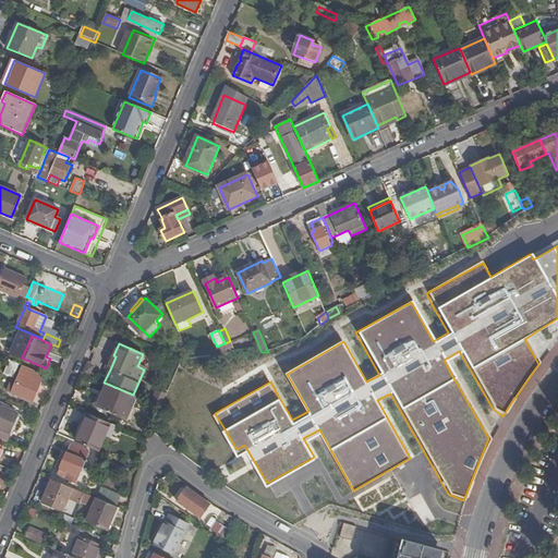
[(222,353),(229,354),(227,350),(225,343),(219,346),(222,353)]
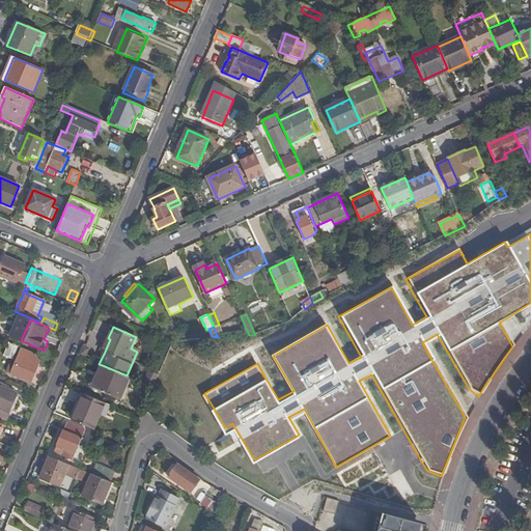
[(53,329),(49,328),(44,339),(48,341),(53,329)]
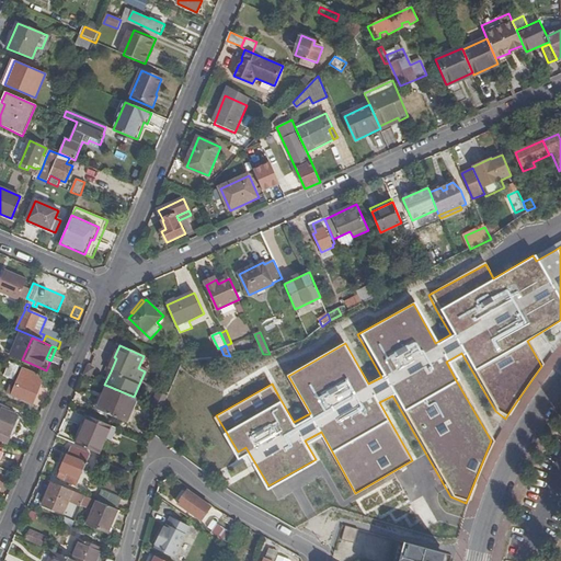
[(13,379),(20,366),(10,363),(4,375),(13,379)]
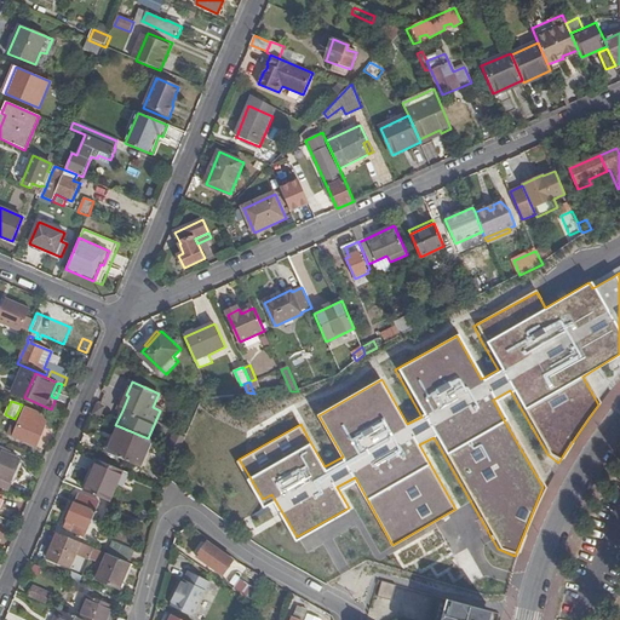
[(105,407),(97,403),(92,414),(101,418),(105,407)]
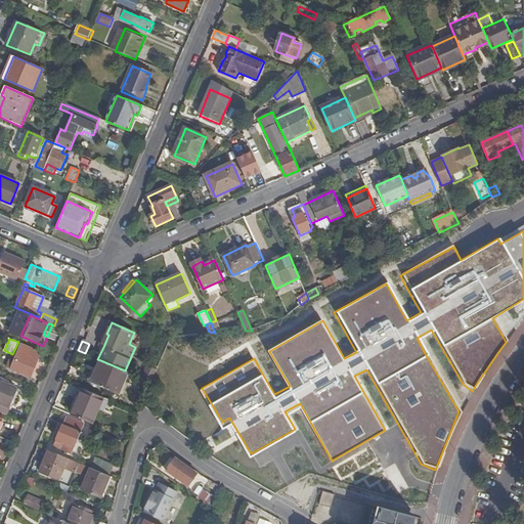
[(224,355),(231,352),(227,342),(220,344),(224,355)]
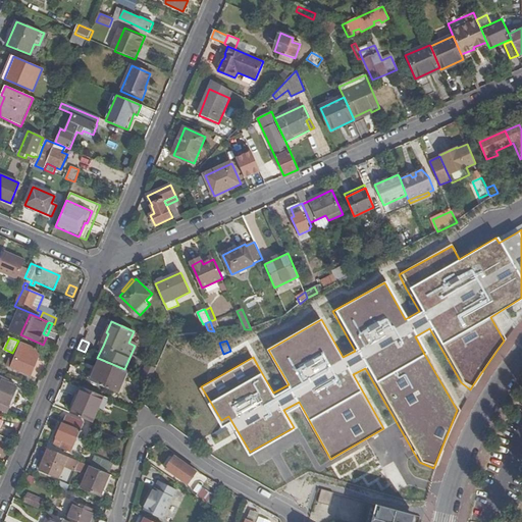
[(31,376),(42,351),(21,343),(11,367),(31,376)]
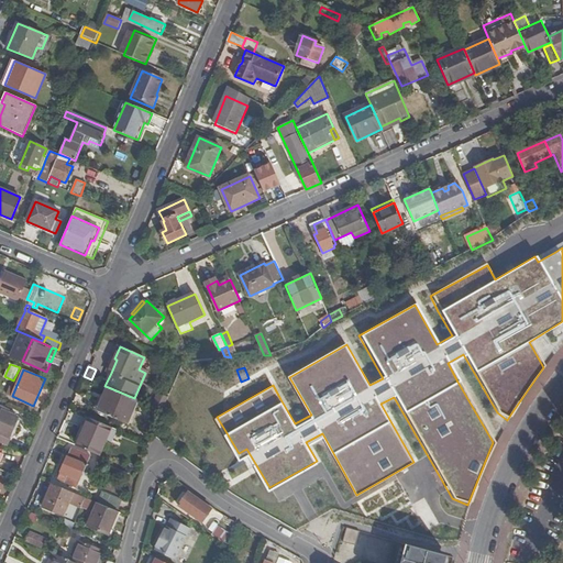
[(134,398),(108,387),(103,397),(97,411),(128,424),(139,399),(134,398)]
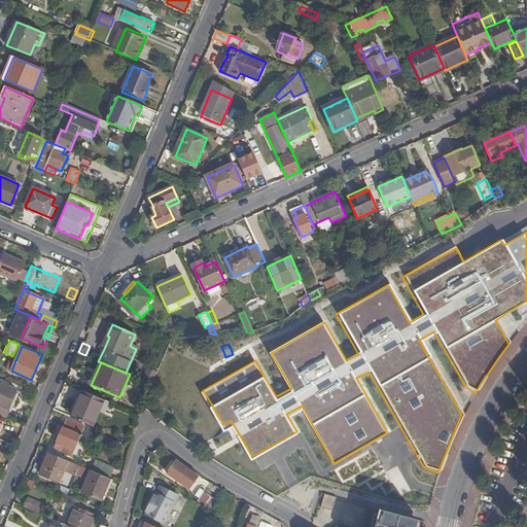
[(148,370),(143,380),(152,384),(157,374),(148,370)]
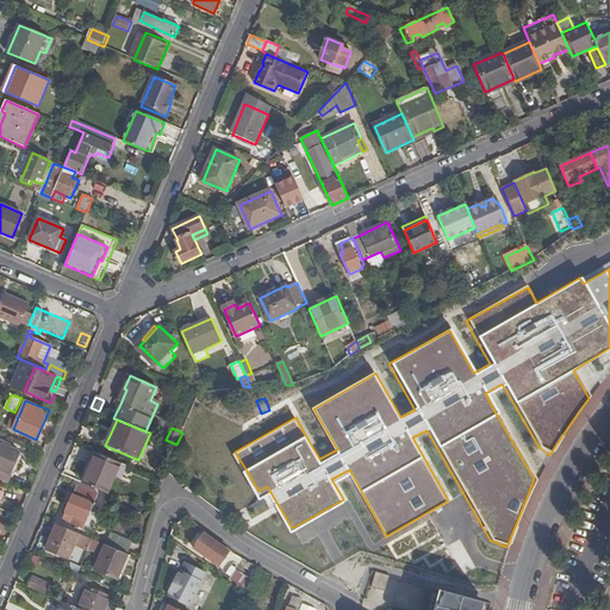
[(105,446),(112,430),(109,429),(101,444),(105,446)]
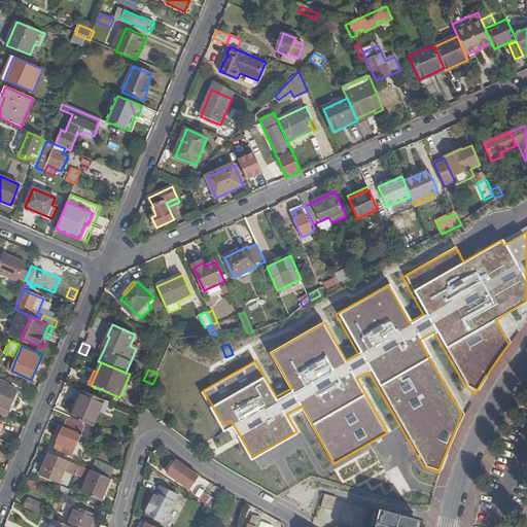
[(0,415),(5,417),(18,391),(8,387),(9,385),(3,382),(2,385),(0,383),(0,415)]
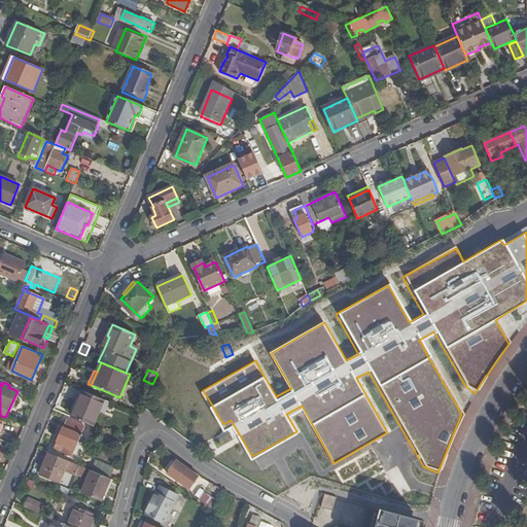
[(80,390),(68,417),(71,418),(78,403),(83,391),(80,390)]
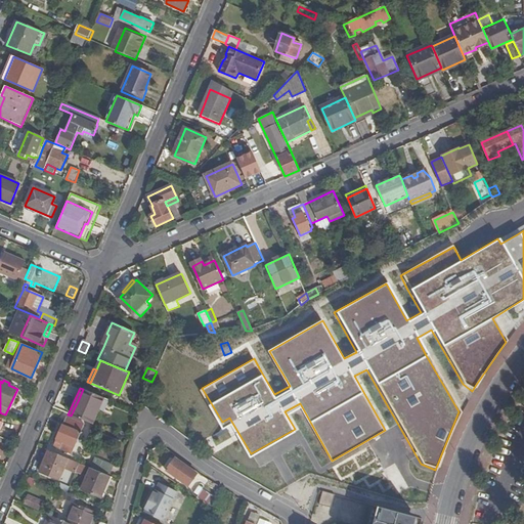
[(92,425),(103,398),(83,389),(78,401),(71,416),(92,425)]
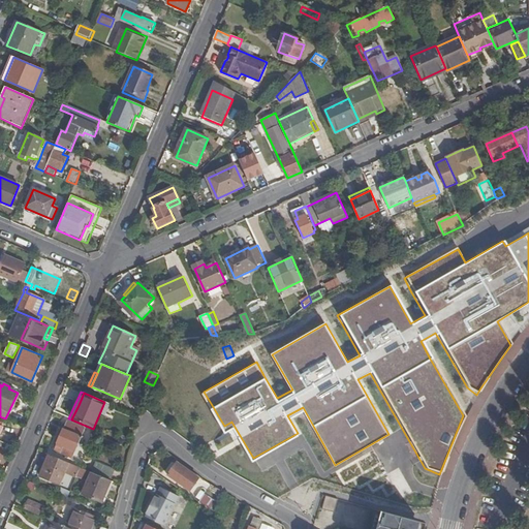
[(72,458),(85,431),(66,423),(54,450),(72,458)]
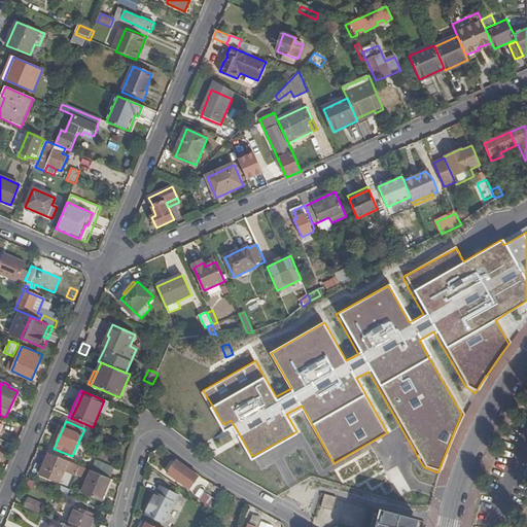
[(69,461),(49,453),(40,475),(59,483),(69,461)]
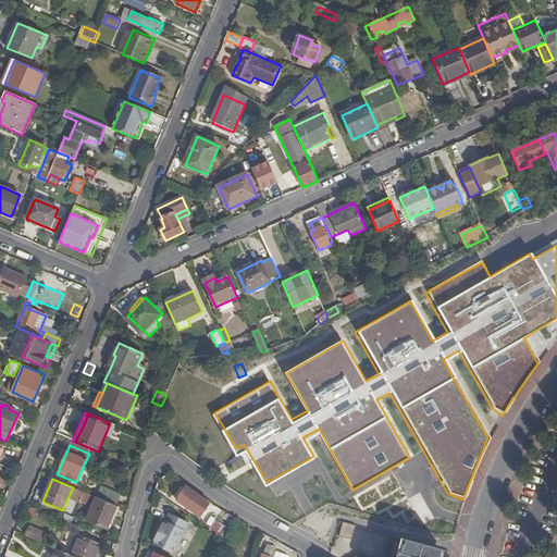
[(97,498),(118,507),(122,496),(102,487),(97,498)]
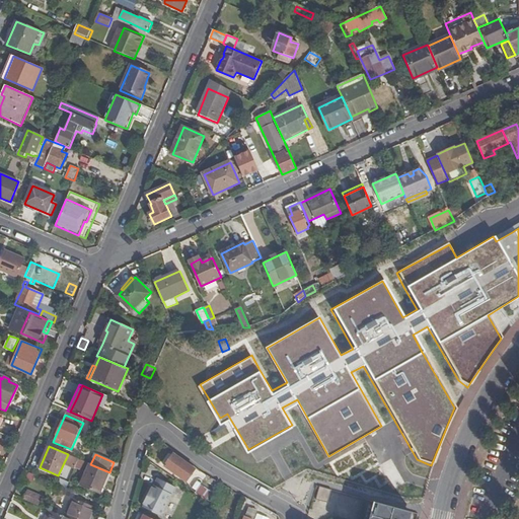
[(174,455),(165,468),(186,483),(195,470),(174,455)]
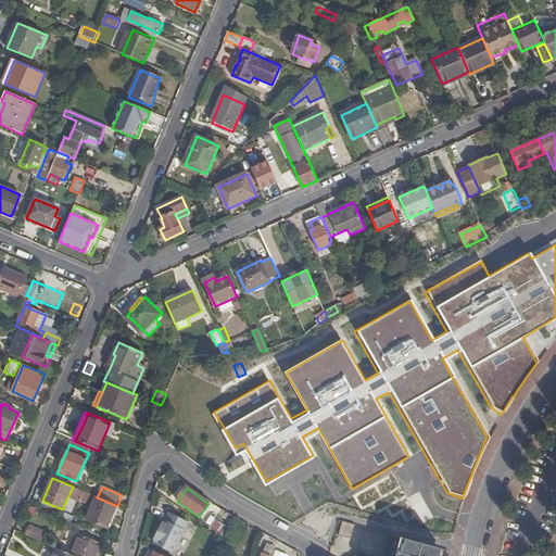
[(306,504),(316,508),(321,496),(311,492),(306,504)]
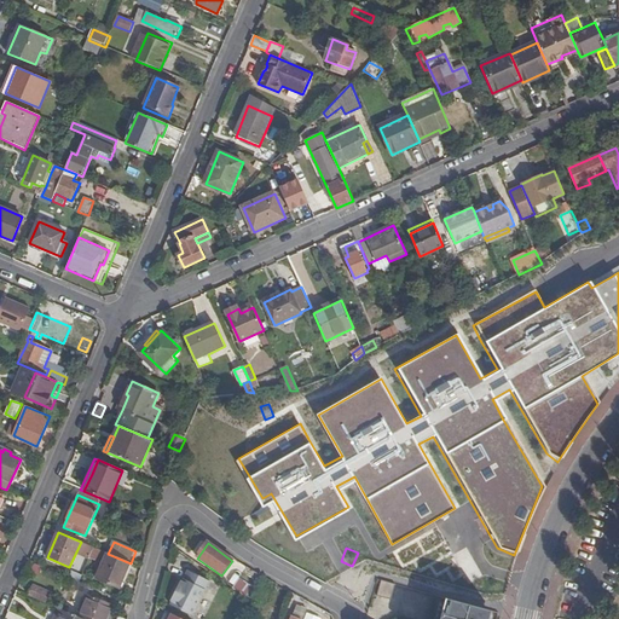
[(119,589),(131,563),(108,554),(97,579),(119,589)]
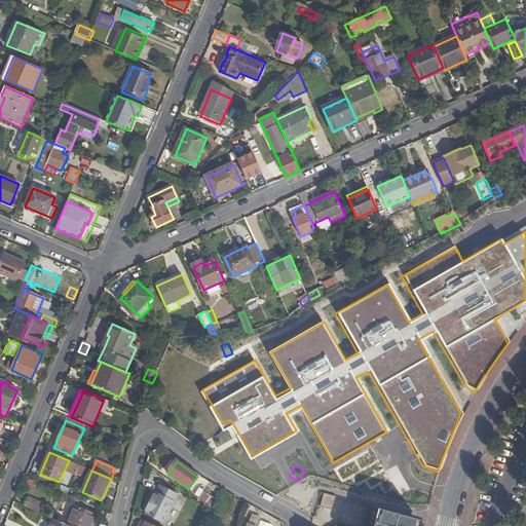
[(435,489),(407,487),(408,481),(393,480),(392,486),(379,485),(378,501),(433,505),(435,489)]
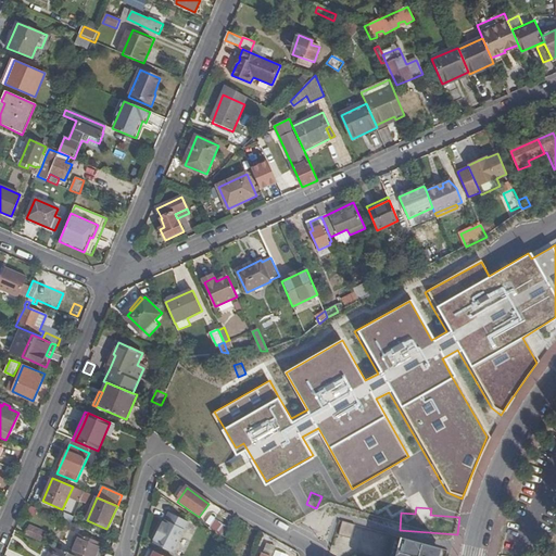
[(163,525),(162,528),(181,540),(190,523),(171,514),(165,525),(163,525)]
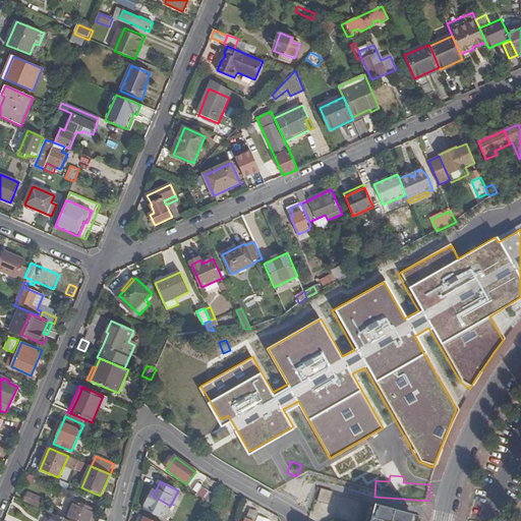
[(331,491),(320,488),(316,502),(328,505),(331,491)]
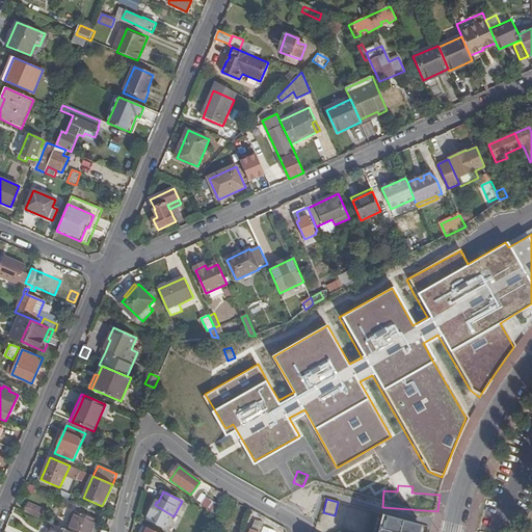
[(29,503),(25,512),(41,519),(44,510),(29,503)]
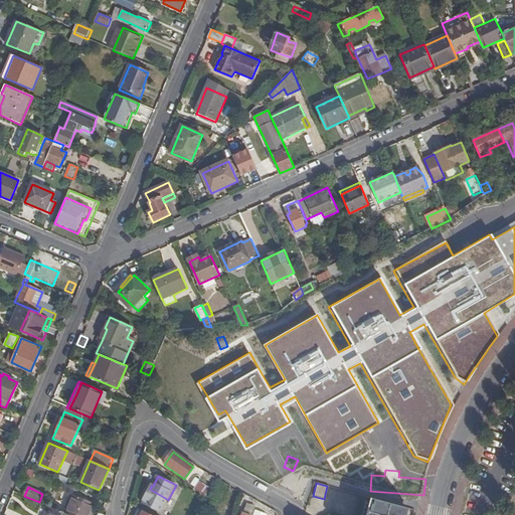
[(160,514),(168,500),(150,489),(142,502),(144,503),(142,506),(160,514)]
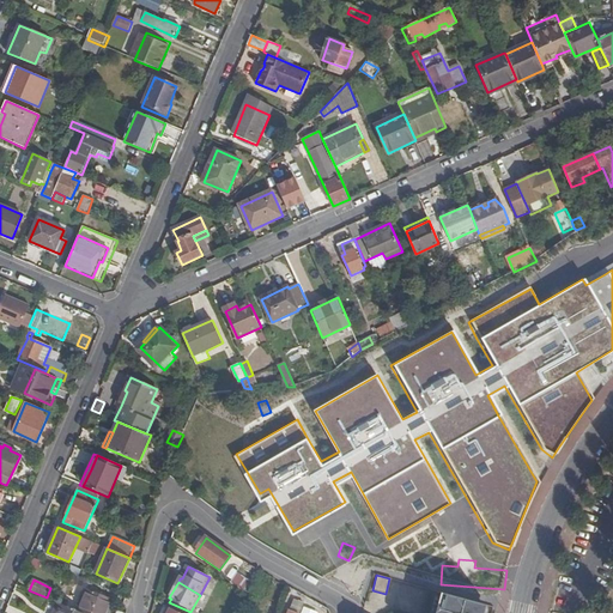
[(82,612),(110,612),(115,601),(89,589),(78,611),(82,612)]
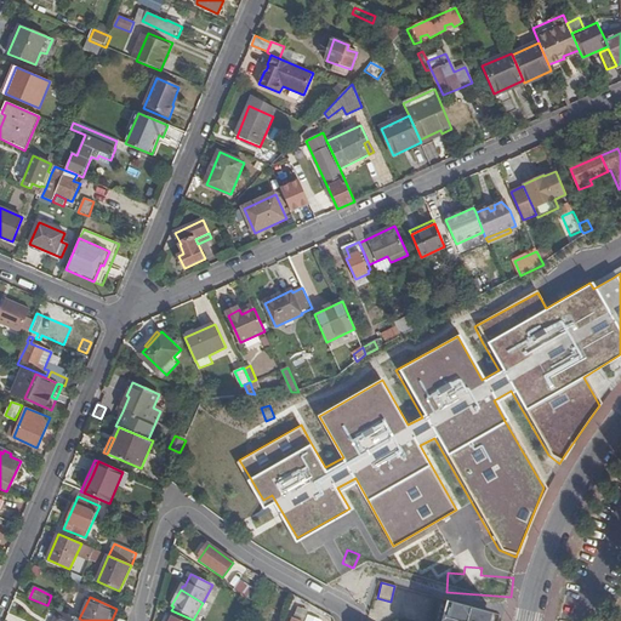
[(488,620),(490,611),(449,599),(443,620),(488,620)]
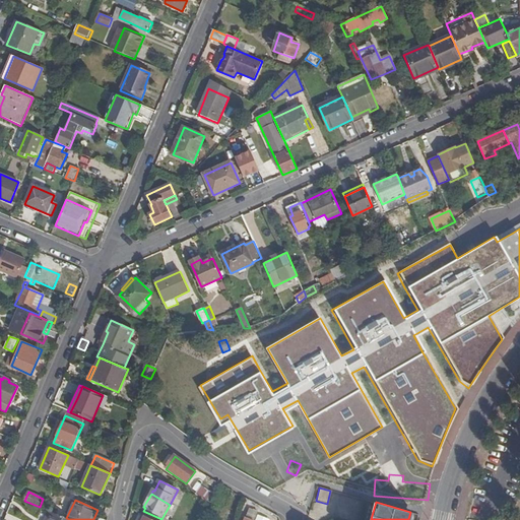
[(69,519),(66,518),(48,511),(43,519),(69,519)]
